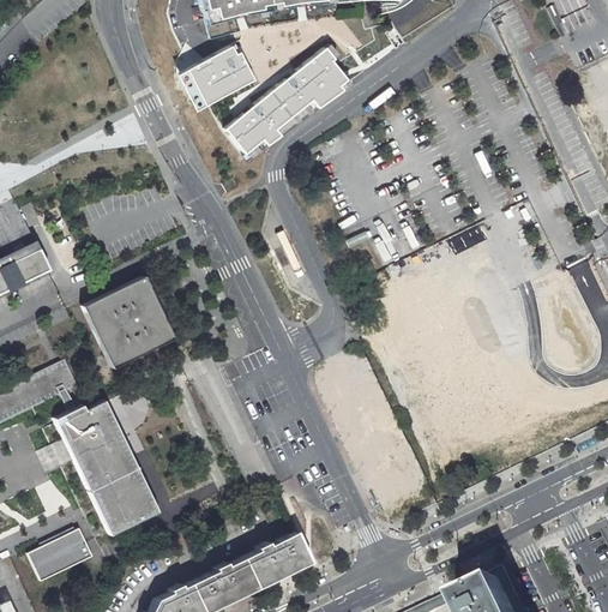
[(284,11),(299,9),(301,9),(301,5),(309,4),(311,7),(347,4),(375,1),(379,18),(397,13),(401,12),(403,11),(409,9),(409,7),(414,5),(416,3),(417,0),(203,0),(210,27),(240,19),(239,16),(242,15),(247,15),(248,17),(284,11)]
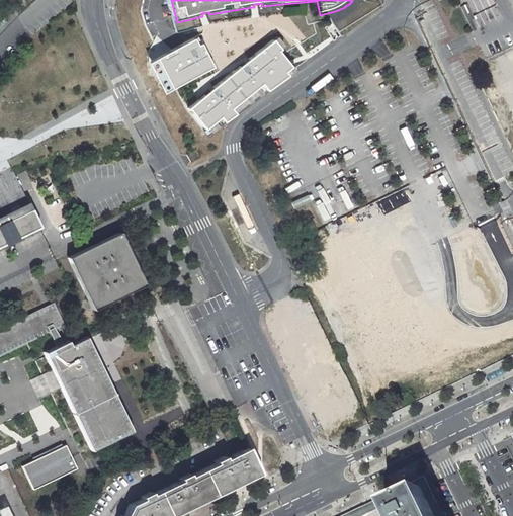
[(216,69),(200,38),(163,58),(178,88),(216,69)]
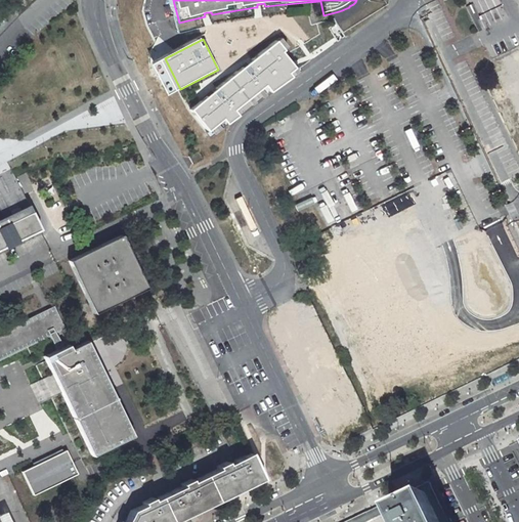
[(287,51),(279,43),(192,111),(212,137),(240,117),(235,112),(268,88),(271,93),(300,74),(284,53),(287,51)]
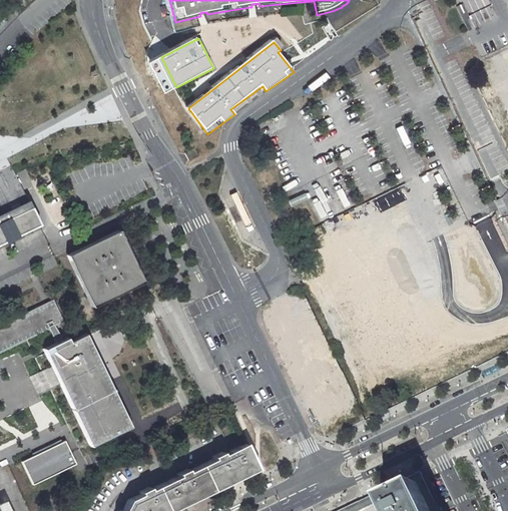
[(507,59),(489,68),(507,109),(507,59)]
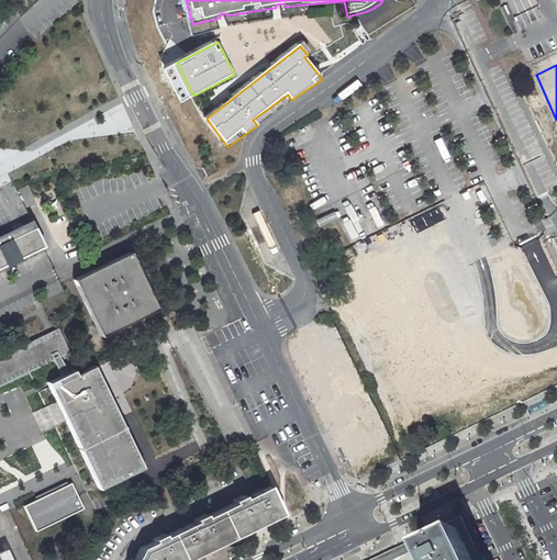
[(212,178),(222,172),(219,165),(209,170),(212,178)]
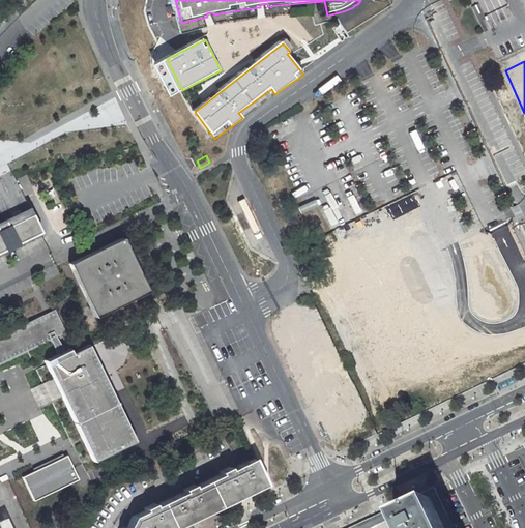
[(0,255),(9,251),(0,230),(0,255)]
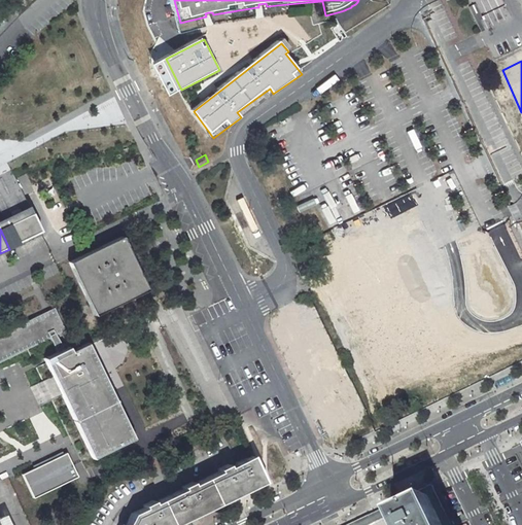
[(125,242),(77,265),(101,313),(147,289),(125,242)]
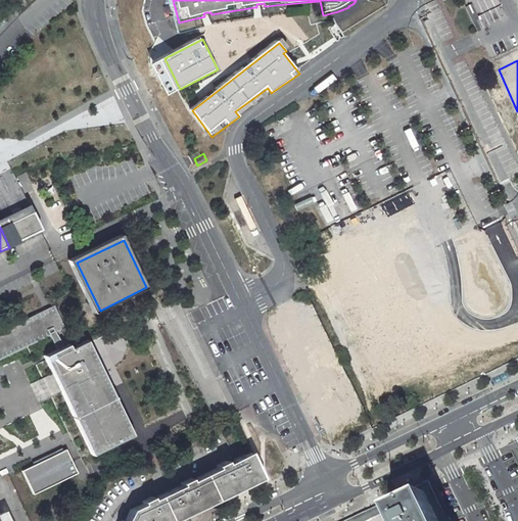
[(92,342),(51,362),(96,456),(137,436),(92,342)]
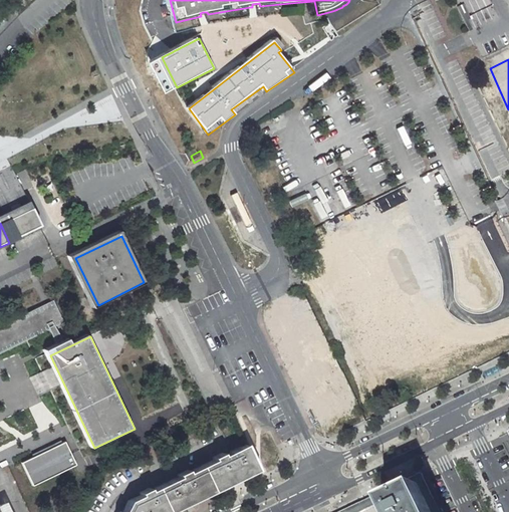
[(176,511),(262,472),(250,446),(228,457),(227,455),(218,459),(219,461),(193,474),(192,472),(183,476),(184,478),(155,492),(154,490),(145,494),(146,496),(134,502),(128,511),(176,511)]
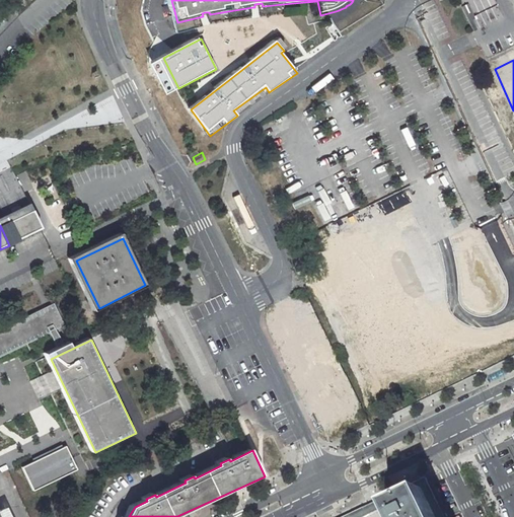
[(397,506),(402,516),(444,516),(431,490),(397,506)]
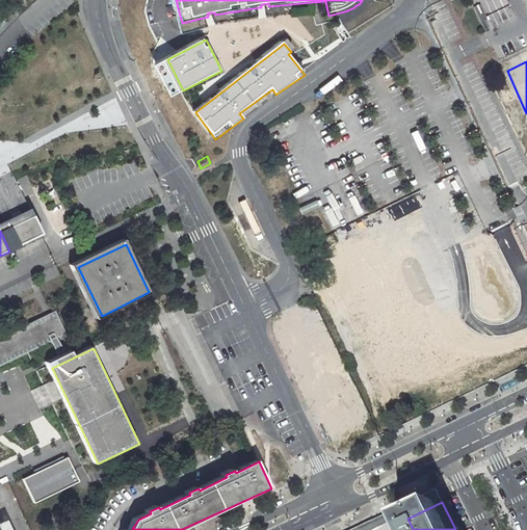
[(413,529),(407,519),(384,529),(413,529)]
